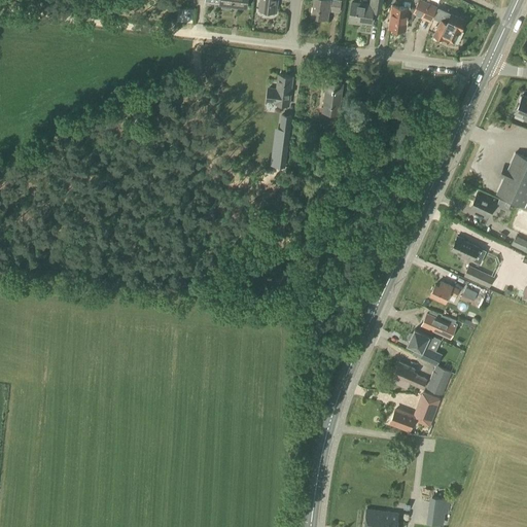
[(247,9),(248,0),(220,0),(220,5),(221,6),(221,8),(231,9),(231,7),(247,9)]
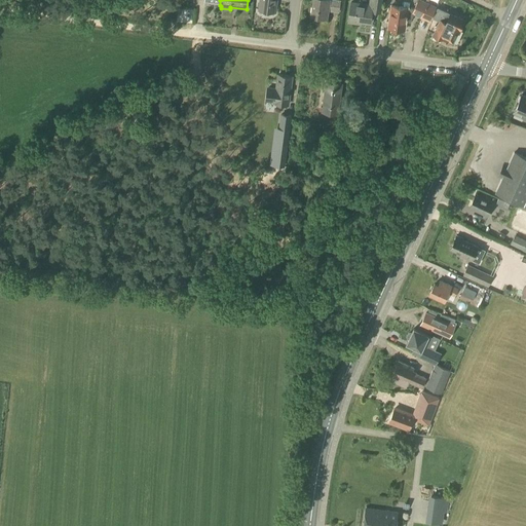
[(260,0),(259,10),(275,12),(276,0),(260,0)]
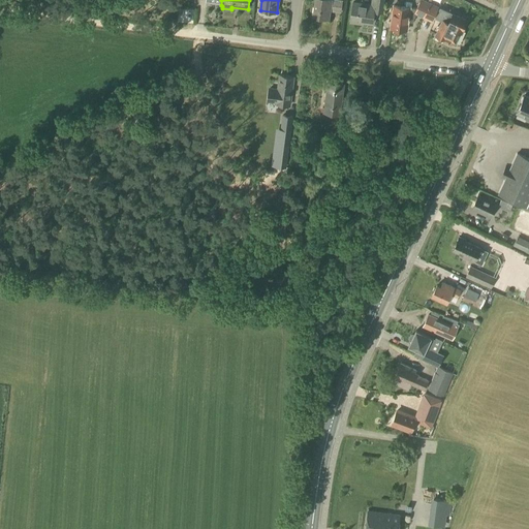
[(341,11),(342,1),(336,0),(315,0),(313,17),(330,20),(331,10),(341,11)]
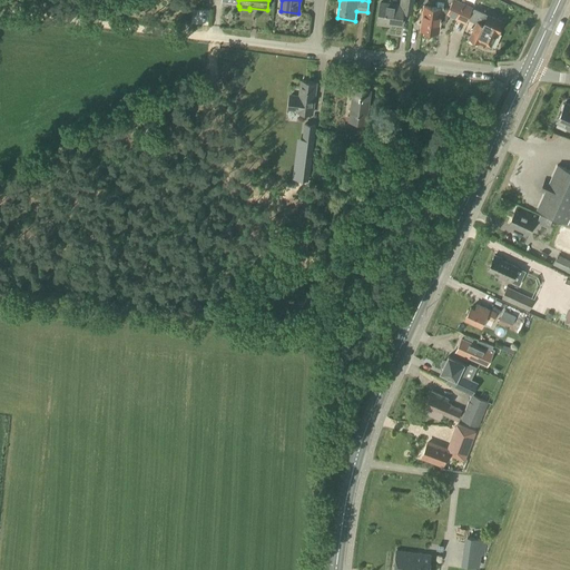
[(411,13),(413,0),(401,0),(401,6),(381,3),(377,23),(392,26),(392,25),(401,26),(403,12),(411,13)]
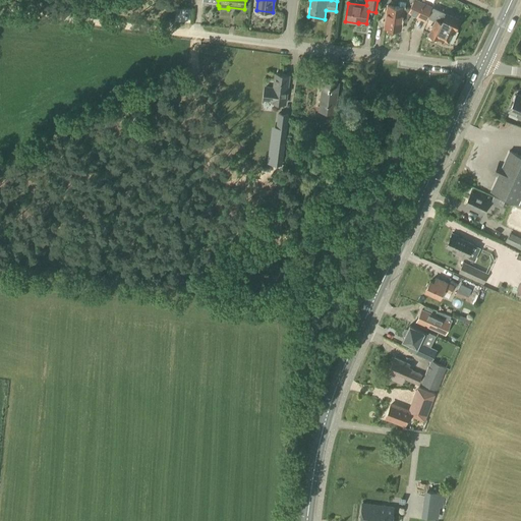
[(388,5),(385,27),(401,30),(402,21),(406,22),(410,14),(417,17),(421,8),(419,7),(421,2),(415,0),(413,0),(410,8),(388,5)]
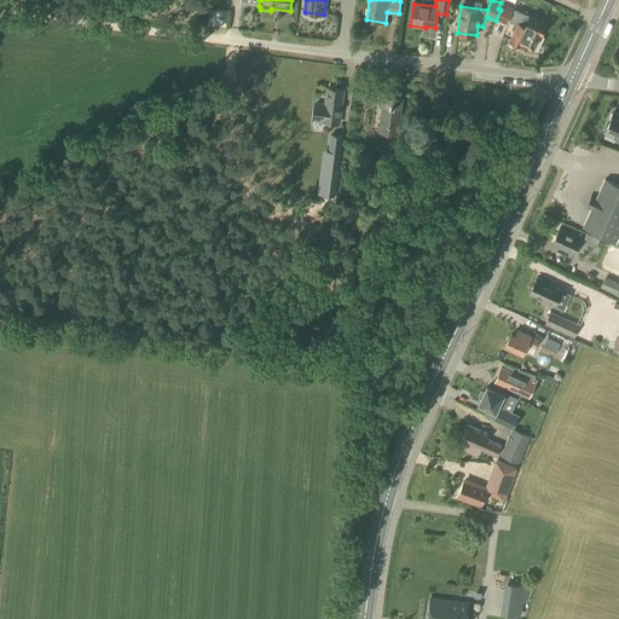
[(501,10),(496,21),(505,25),(513,9),(501,3),(498,9),(501,10)]
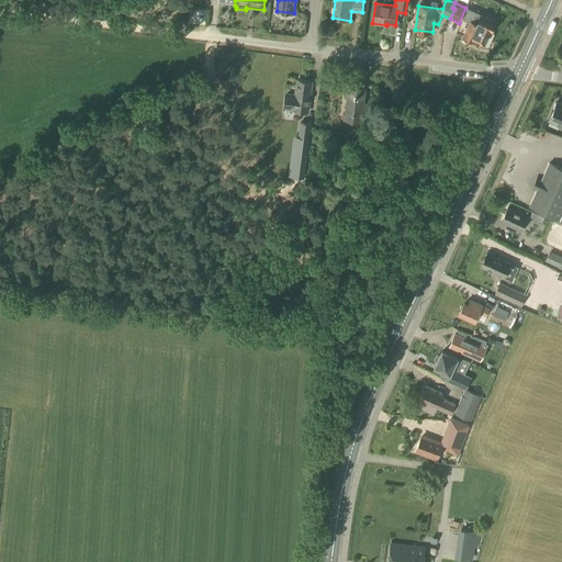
[(492,32),(496,23),(468,9),(463,20),(470,23),(463,37),(473,43),(473,41),(483,45),(490,32),(492,32)]
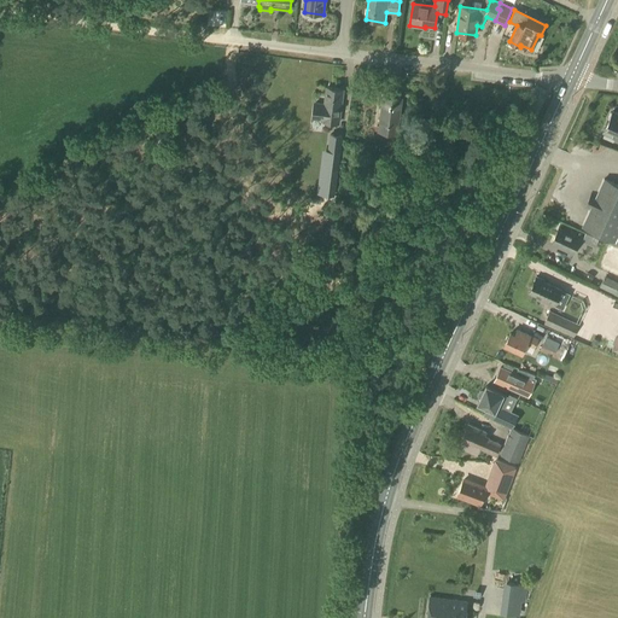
[(338,124),(343,91),(327,89),(325,106),(314,105),(313,118),(322,120),(322,122),(338,124)]
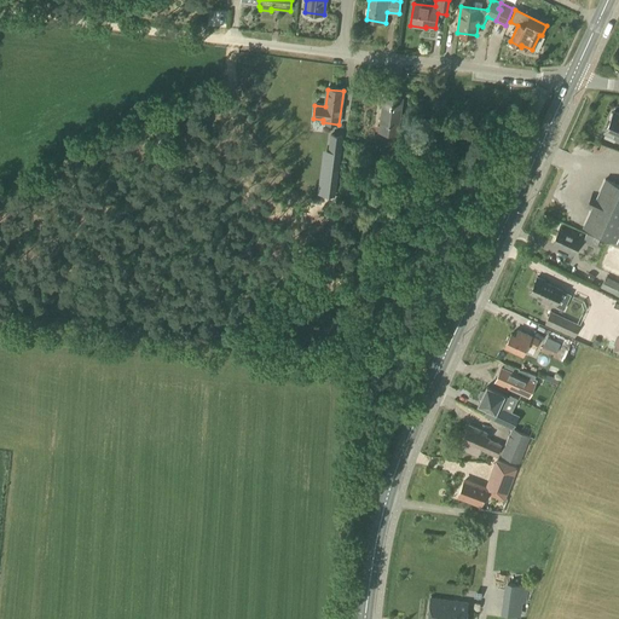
[(398,97),(398,94),(391,93),(391,96),(385,96),(380,132),(398,134),(403,98),(398,97)]
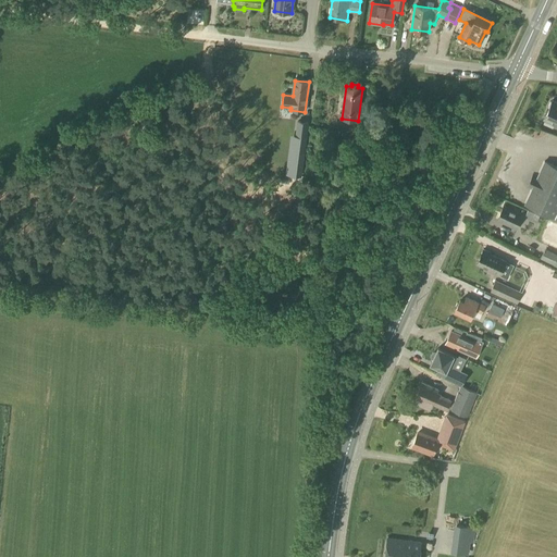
[(556,101),(553,100),(544,120),(556,125),(556,101)]
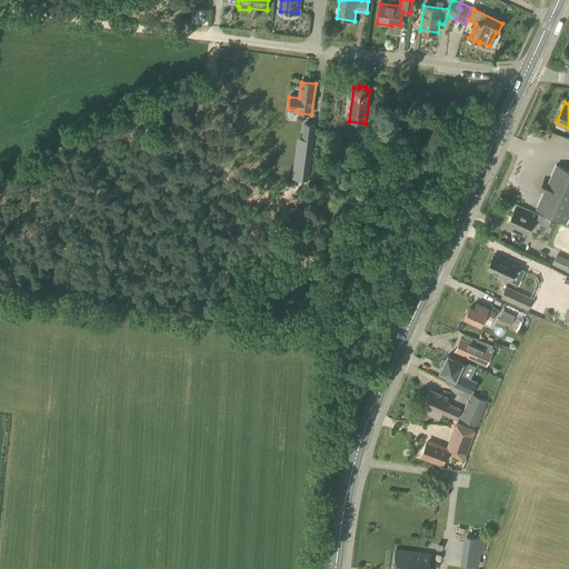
[(313,141),(316,125),(302,123),(301,140),(313,141)]
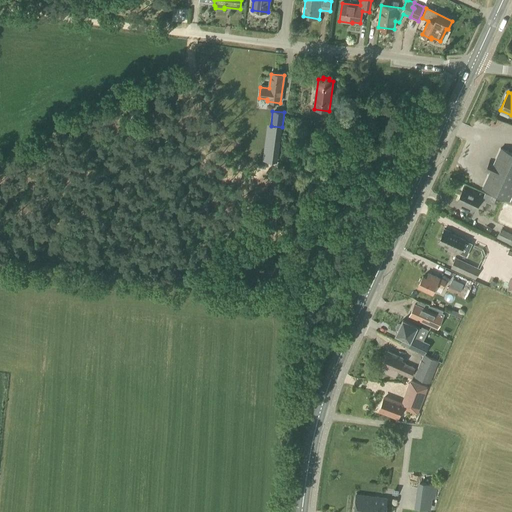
[(489,174),(482,188),(511,202),(511,154),(500,149),(494,162),(490,160),(484,172),(489,174)]
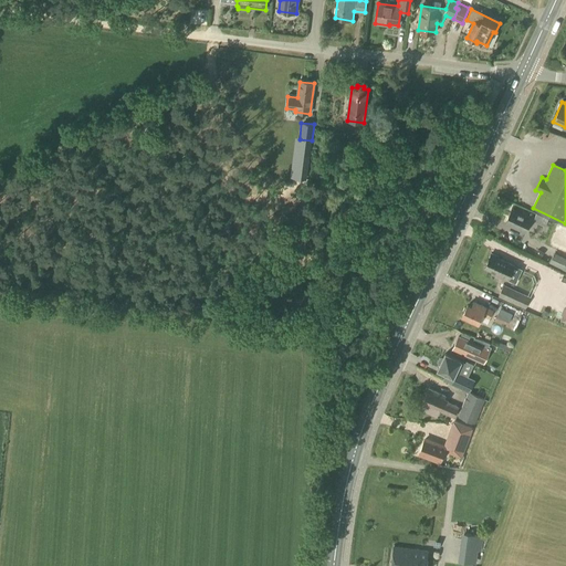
[(525,233),(532,219),(512,209),(505,223),(525,233)]
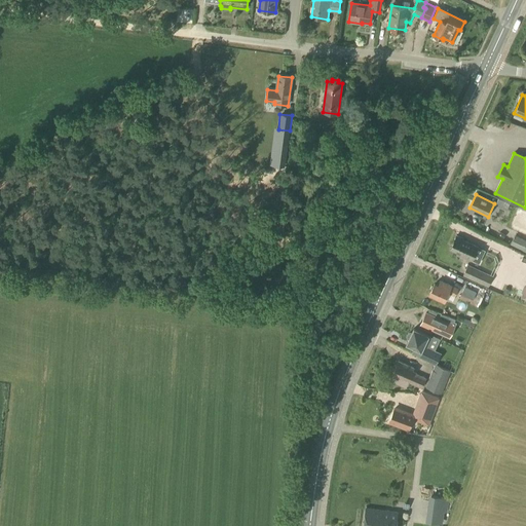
[(502,204),(493,215),(506,226),(515,216),(502,204)]
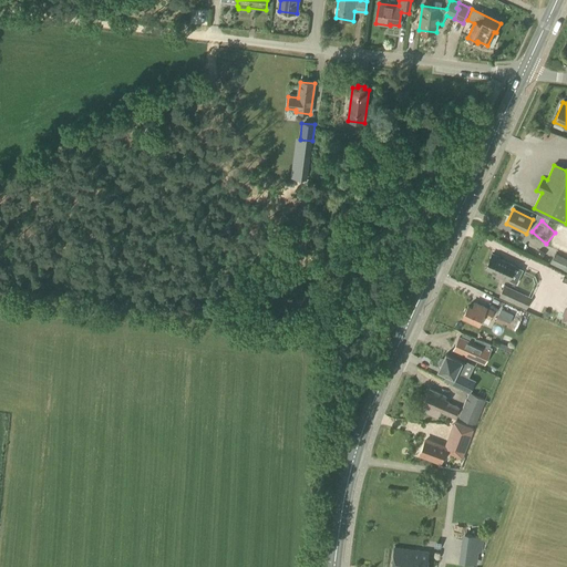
[(509,281),(515,266),(500,259),(500,258),(492,254),(485,269),(494,272),(494,274),(509,281)]
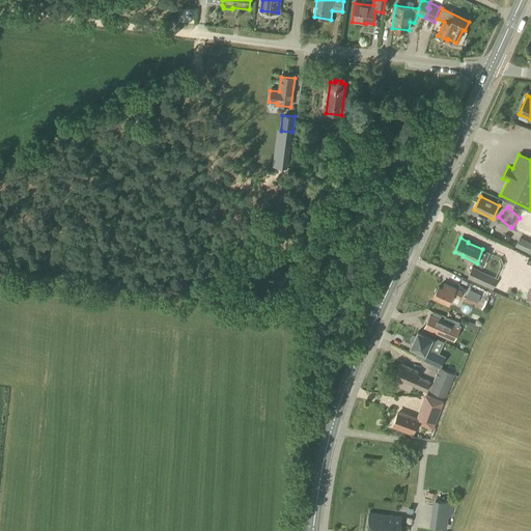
[(530,243),(520,238),(514,247),(527,253),(528,250),(530,251),(530,243)]
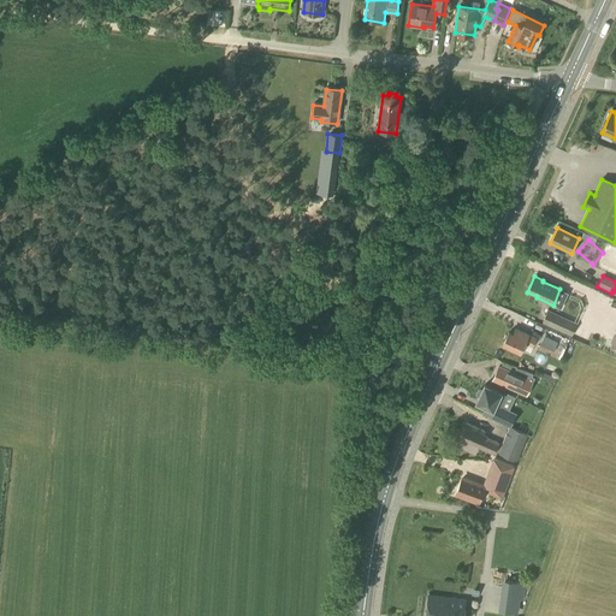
[(572,336),(576,324),(548,311),(543,323),(572,336)]
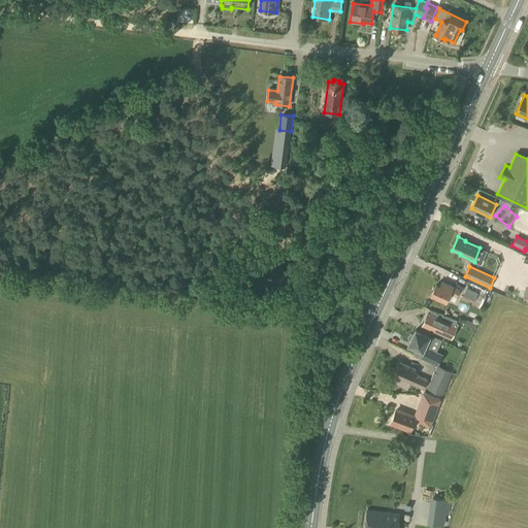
[(469,282),(461,299),(477,307),(484,295),(486,290),(469,282)]
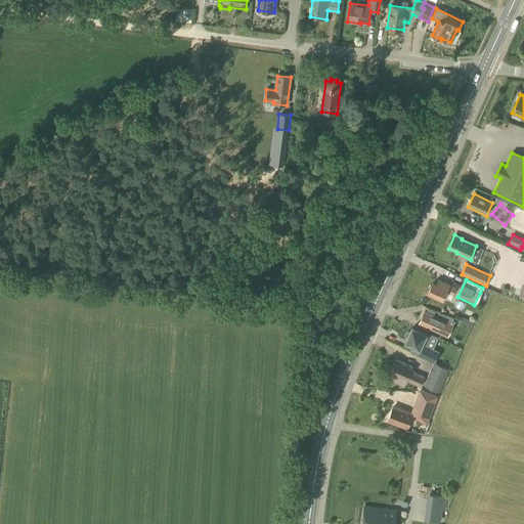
[(433,282),(428,293),(443,299),(446,292),(452,295),(455,289),(450,287),(450,286),(439,280),(437,285),(433,282)]
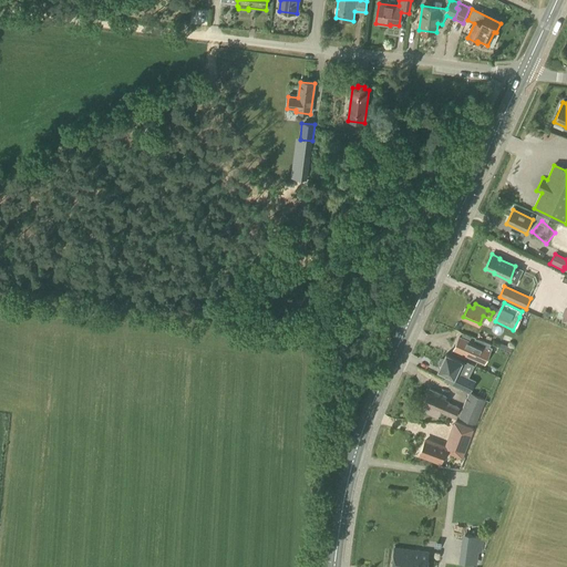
[(459,336),(453,350),(485,364),(491,350),(488,349),(491,344),(475,338),(475,339),(462,333),(461,337),(459,336)]
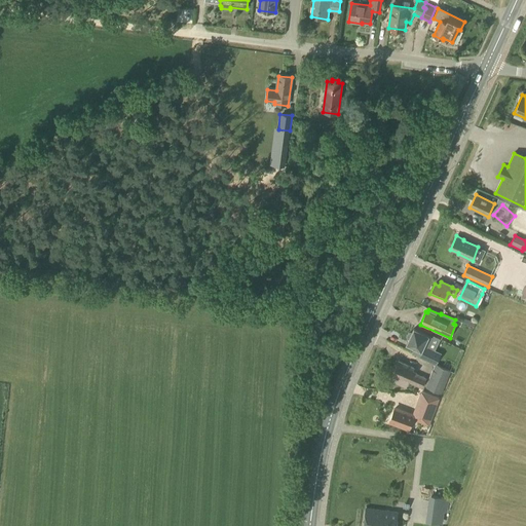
[(408,339),(405,344),(420,351),(418,355),(435,365),(436,365),(436,364),(441,353),(428,347),(433,337),(429,336),(429,335),(413,328),(411,332),(410,332),(408,333),(406,337),(407,339),(408,339)]
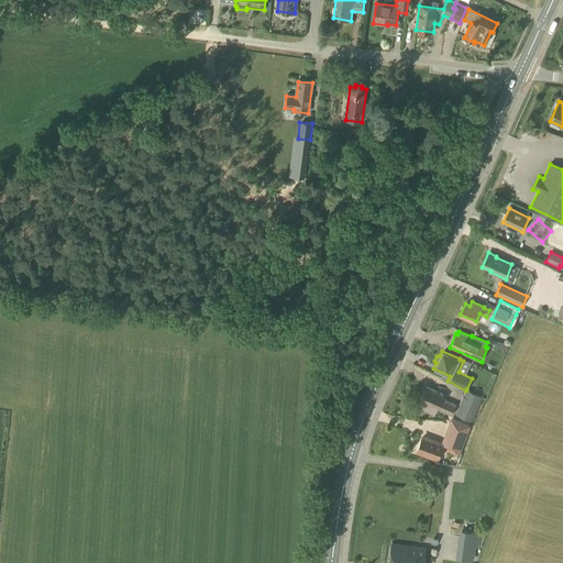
[(442,395),(426,387),(419,401),(422,404),(420,409),(434,415),(438,408),(452,415),(455,406),(445,401),(445,400),(441,398),(442,395)]
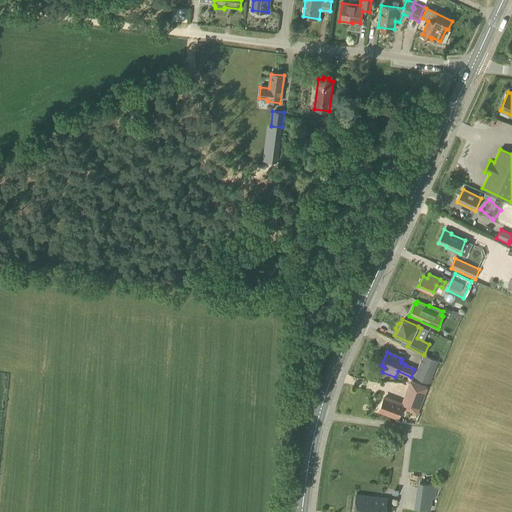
[(423,355),(414,377),(429,384),(439,361),(424,354),(424,355),(423,355)]
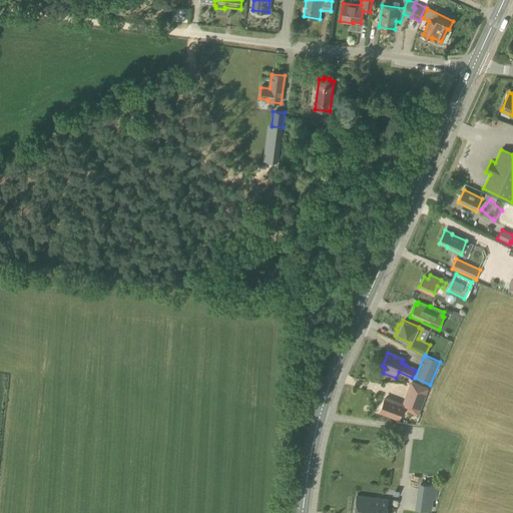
[(412,413),(418,415),(429,389),(411,382),(408,388),(412,389),(406,403),(414,406),(412,413)]
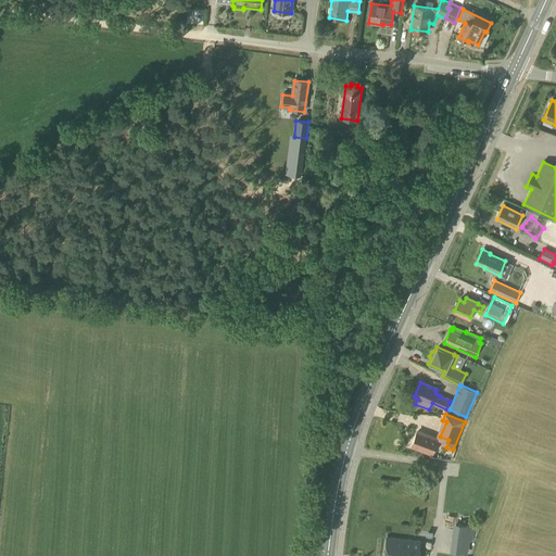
[(418,432),(413,446),(432,454),(437,443),(438,440),(436,439),(418,432)]
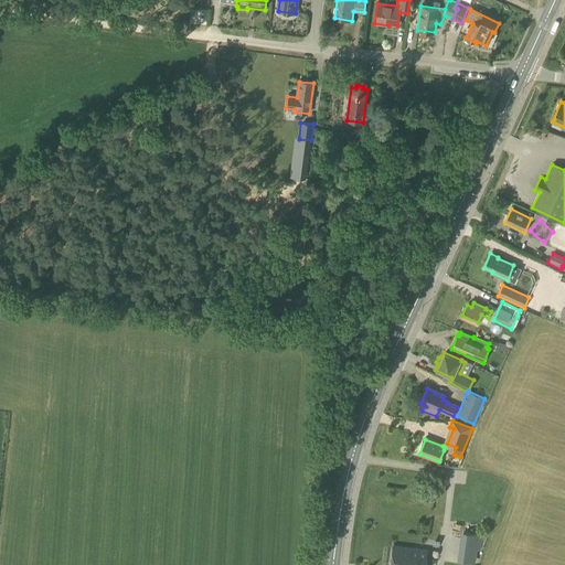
[(478,558),(482,530),(466,528),(461,556),(478,558)]
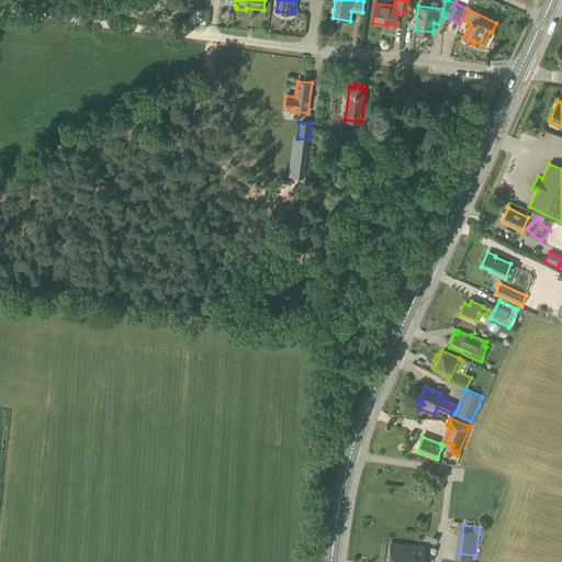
[(405,561),(407,546),(392,543),(390,561),(405,561)]
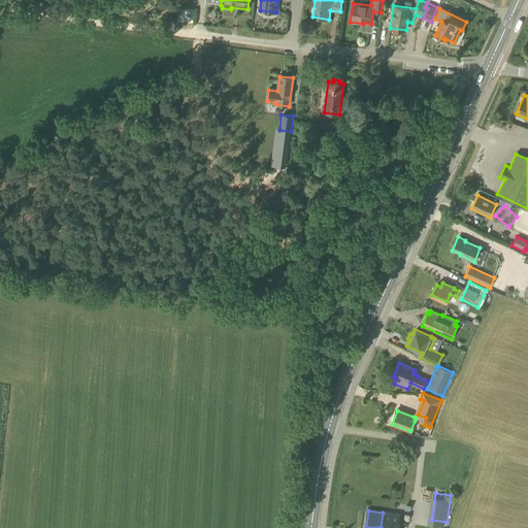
[(397,527),(399,515),(383,513),(381,527),(397,527)]
